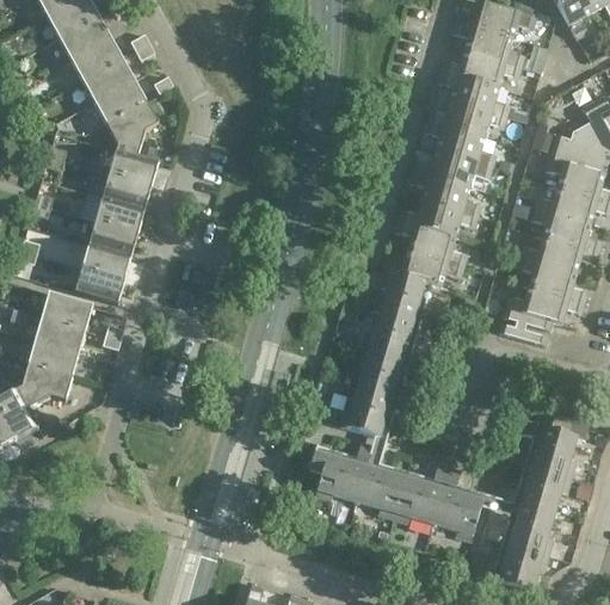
[(38,0),(47,16),(74,0),(38,0)]
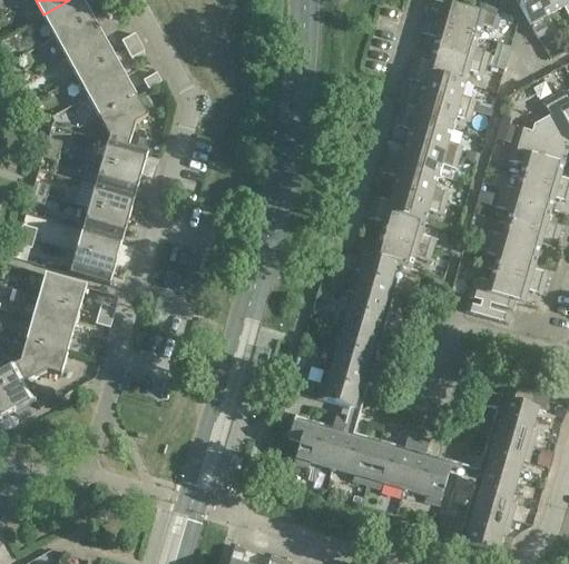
[(94,13),(86,0),(69,0),(43,15),(55,35),(94,13)]
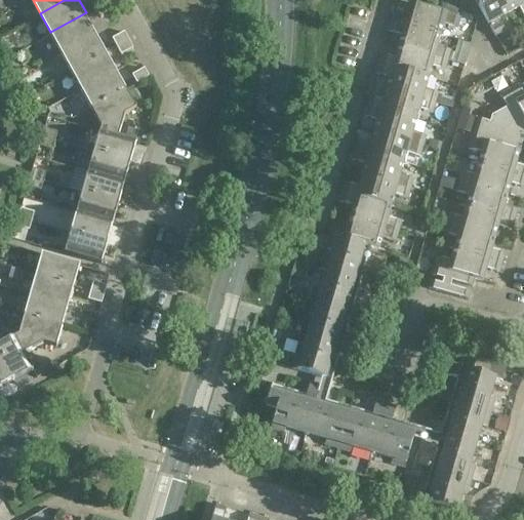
[(114,7),(110,0),(108,0),(97,6),(102,14),(114,7)]
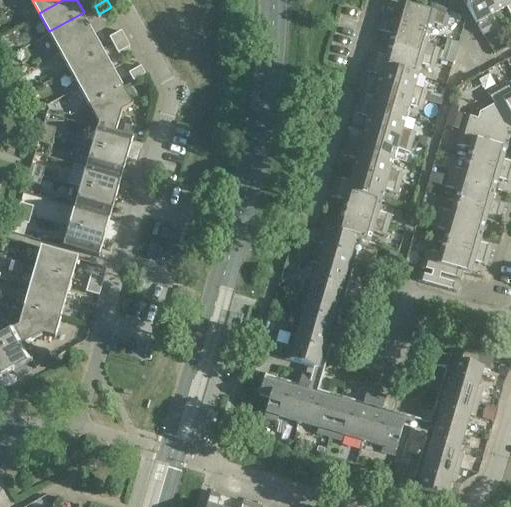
[(399,11),(386,7),(383,17),(429,30),(433,19),(446,23),(449,13),(405,0),(402,0),(399,11)]
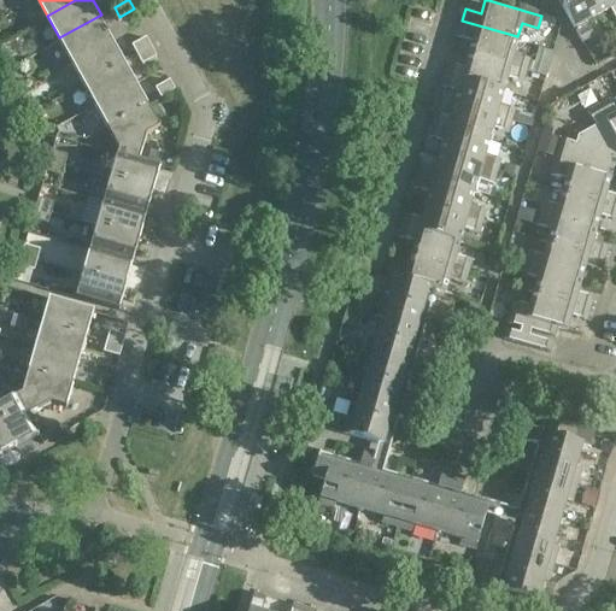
[(598,11),(591,0),(562,0),(582,37),(593,31),(586,17),(598,11)]
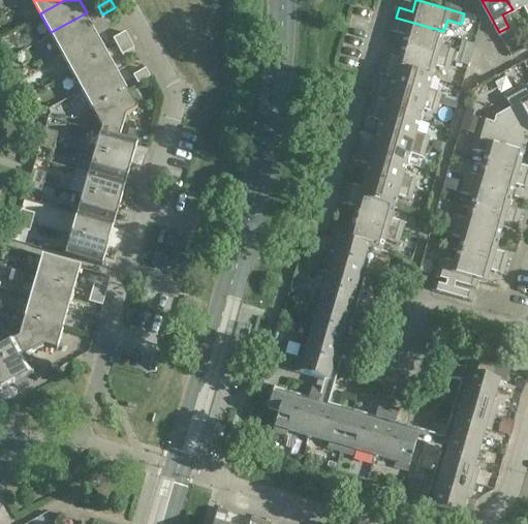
[(506,0),(513,9),(523,4),(527,11),(527,0),(506,0)]
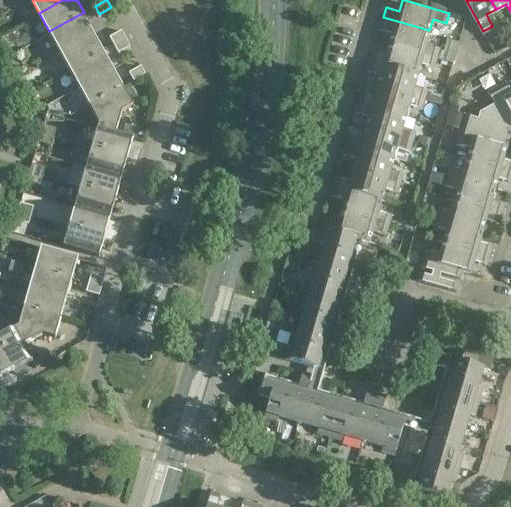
[(94,30),(84,12),(49,31),(59,49),(94,30)]
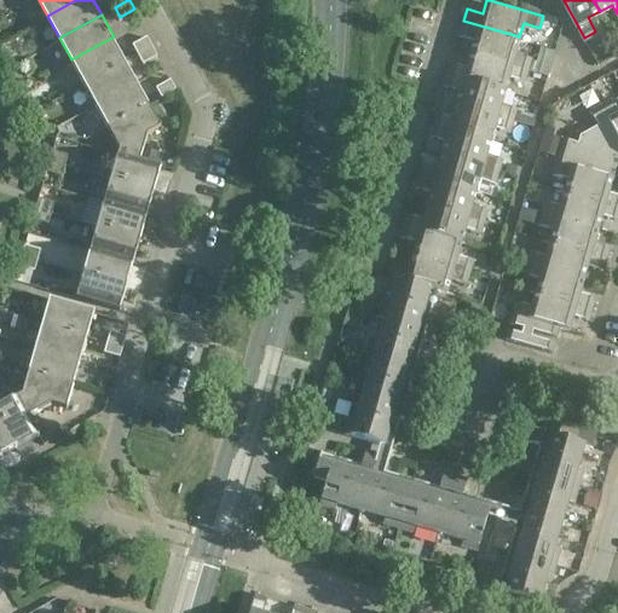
[(519,36),(463,21),(460,33),(475,36),(472,50),(527,67),(531,55),(515,51),(519,36)]
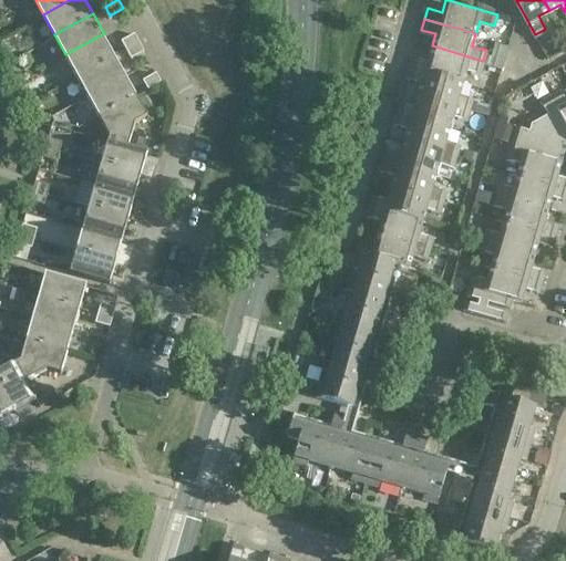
[(140,39),(135,30),(122,38),(127,47),(140,39)]
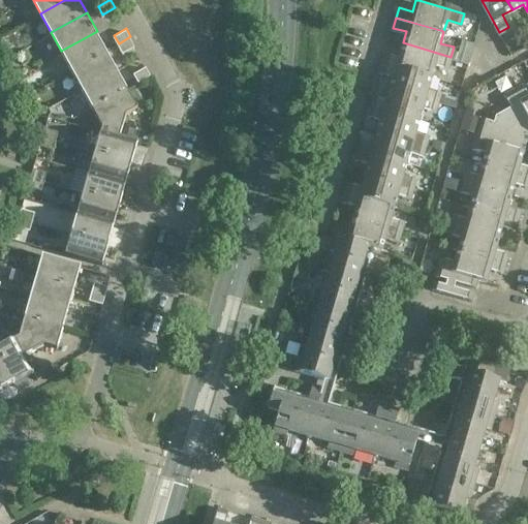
[(107,50),(97,31),(61,51),(71,69),(107,50)]
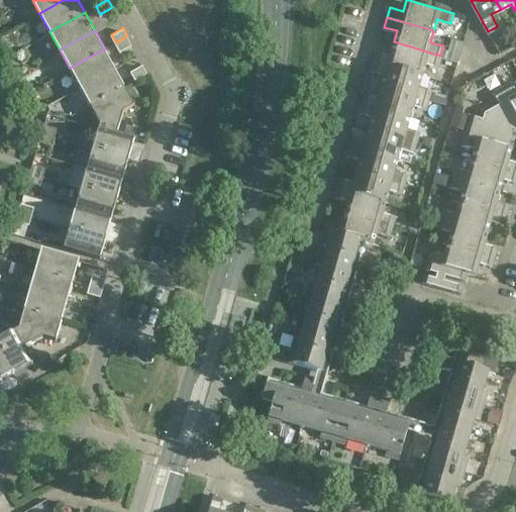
[(132,43),(127,35),(116,42),(120,50),(132,43)]
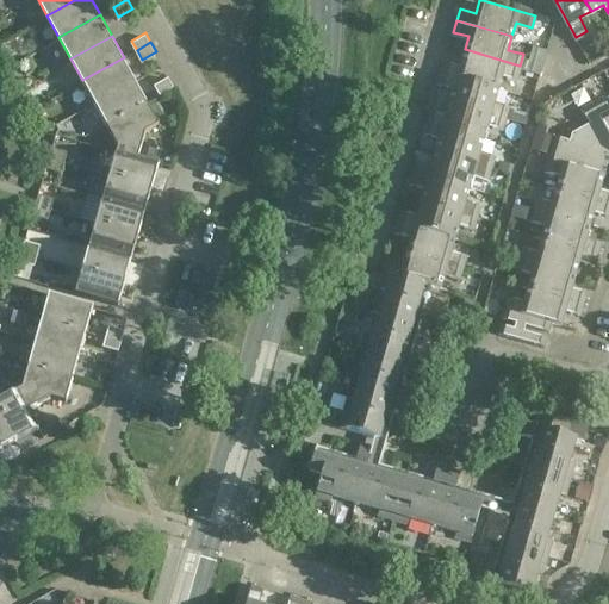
[(520,66),(465,49),(461,62),(446,58),(442,70),(498,86),(502,73),(516,78),(520,66)]
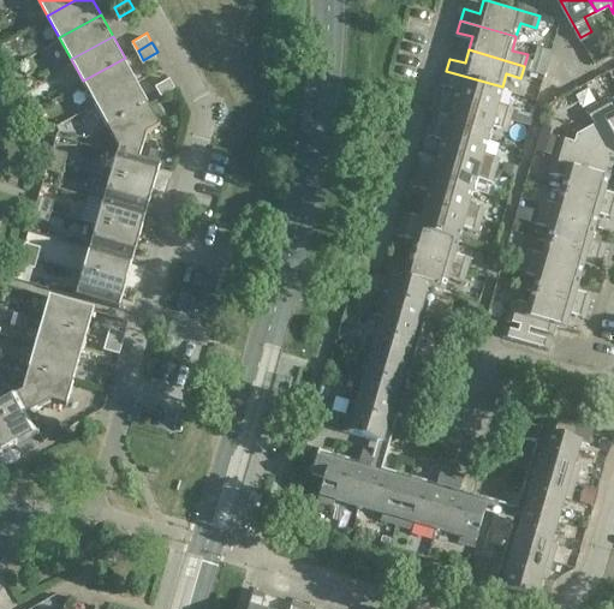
[(137,79),(125,58),(83,81),(95,102),(137,79)]
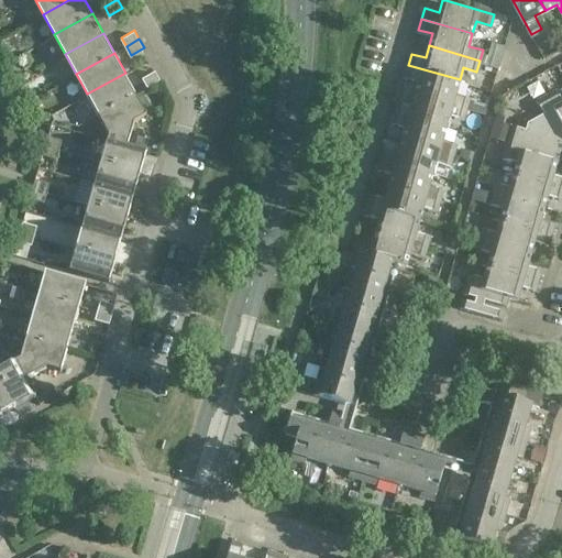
[(460,79),(408,65),(405,75),(419,79),(416,91),(466,107),(470,96),(455,91),(460,79)]
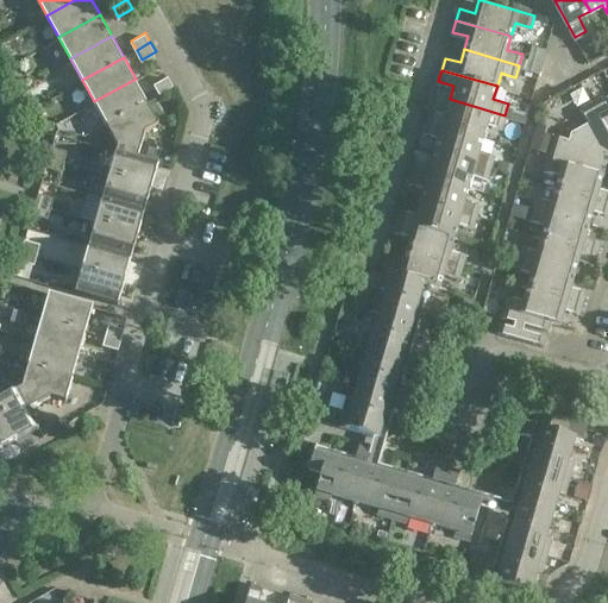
[(174,83),(168,74),(155,82),(160,92),(174,83)]
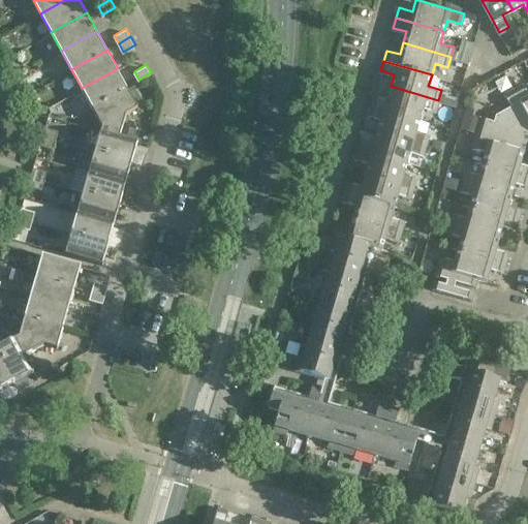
[(128,87),(118,68),(82,88),(92,106),(128,87)]
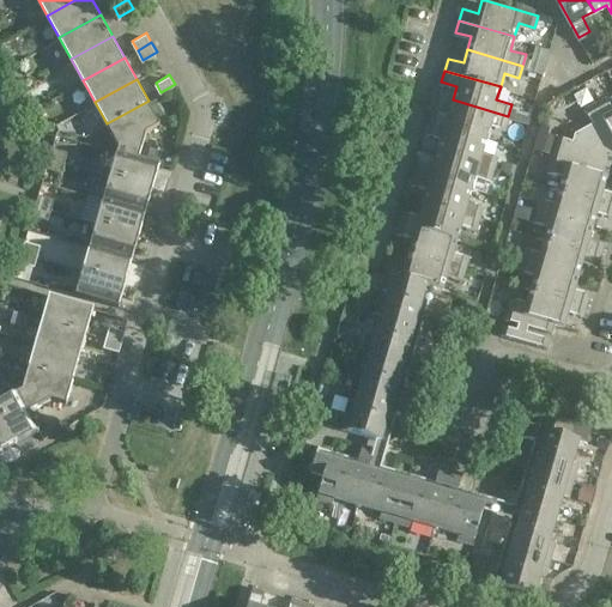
[(611,107),(605,96),(595,101),(611,131),(611,107)]
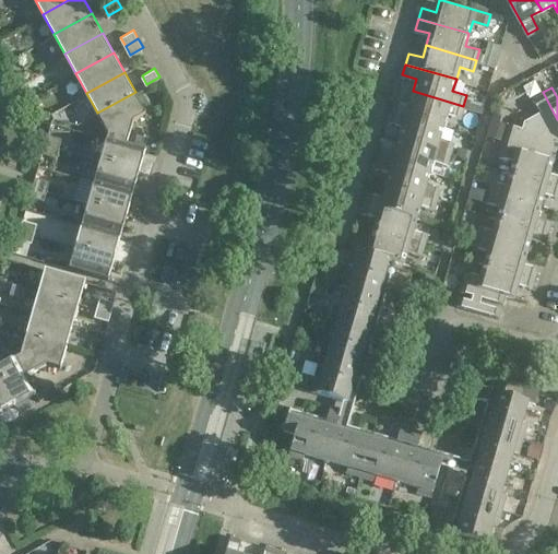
[(463,106),(413,91),(408,103),(395,98),(392,109),(443,125),(447,113),(460,116),(463,106)]
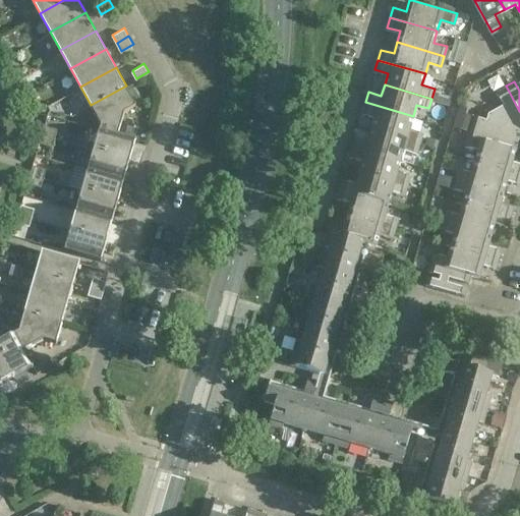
[(135,104),(126,86),(91,105),(100,123),(99,126),(118,131),(124,110),(135,104)]
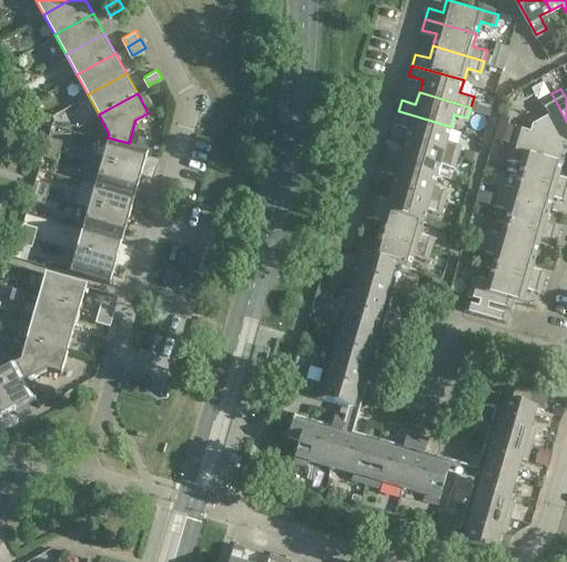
[(566,121),(552,93),(542,99),(549,112),(533,121),(530,128),(516,123),(510,145),(563,161),(566,151),(566,121)]
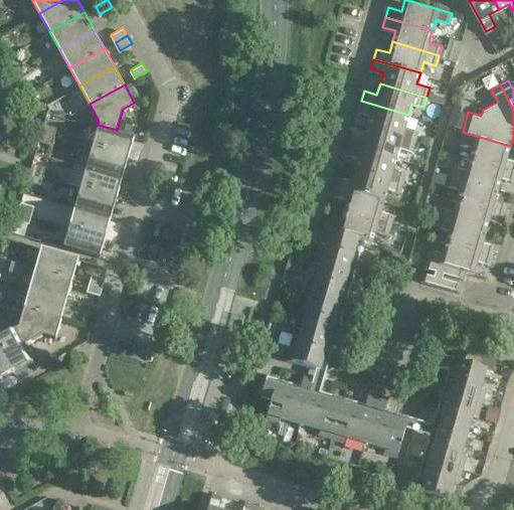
[(34,87),(26,91),(30,98),(38,94),(34,87)]
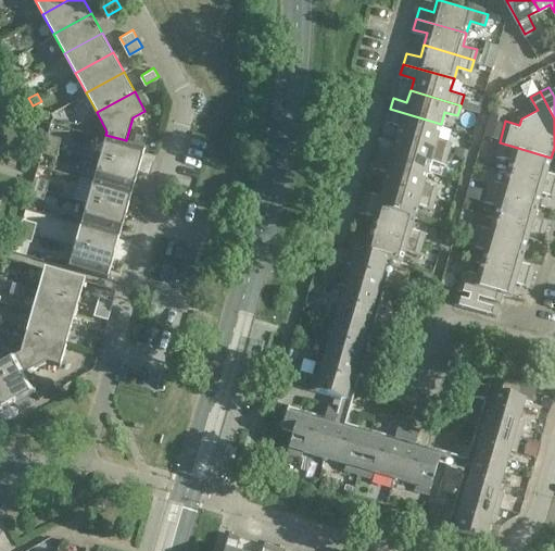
[(441,124),(390,109),(387,120),(401,123),(398,136),(449,151),(451,140),(438,136),(441,124)]
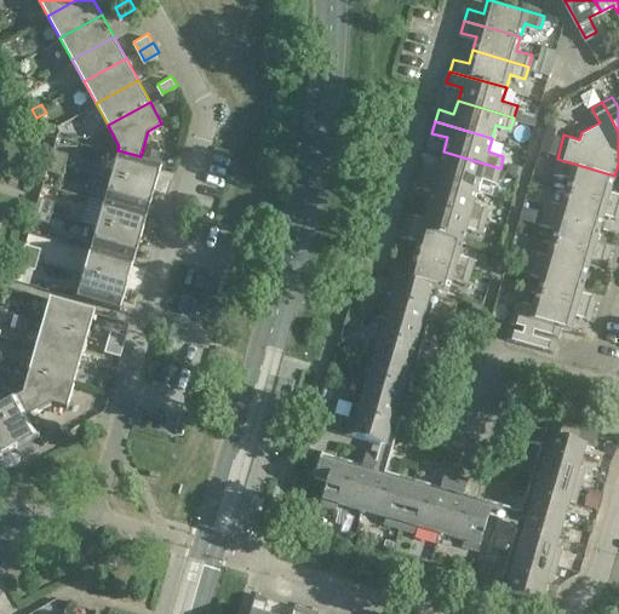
[(544,130),(539,147),(557,151),(563,135),(544,130)]
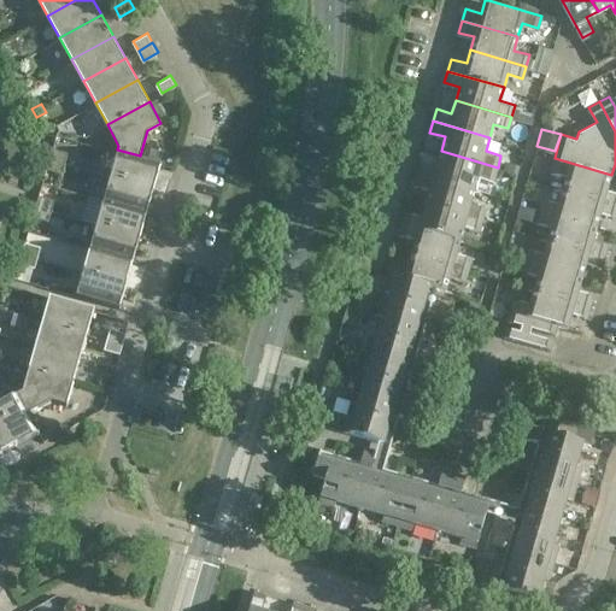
[(69,151),(53,146),(50,156),(65,160),(69,151)]
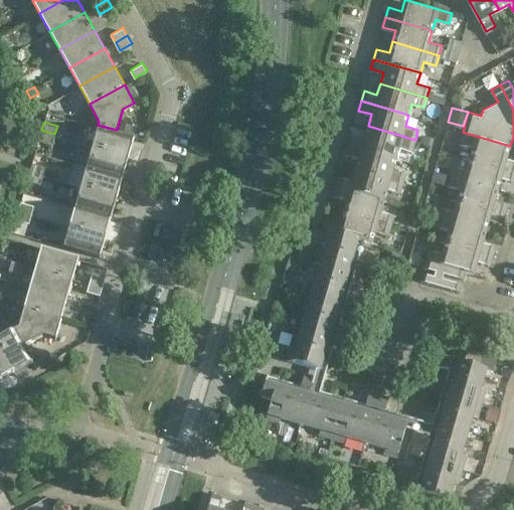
[(134,135),(117,130),(98,125),(92,145),(129,155),(134,135)]
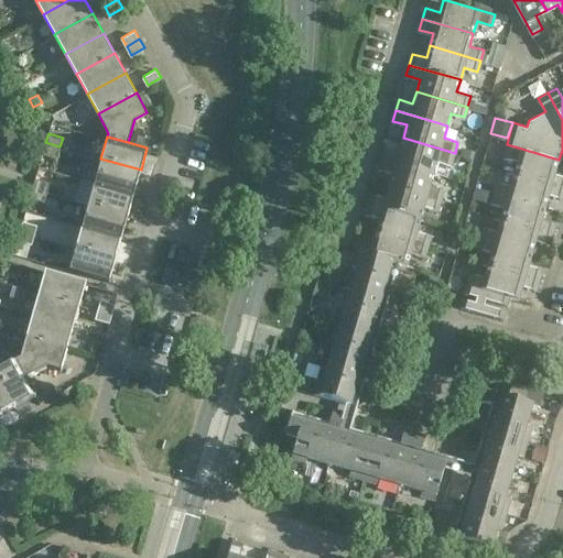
[(455,153),(403,138),(399,150),(386,145),(382,156),(434,172),(437,160),(452,163),(455,153)]
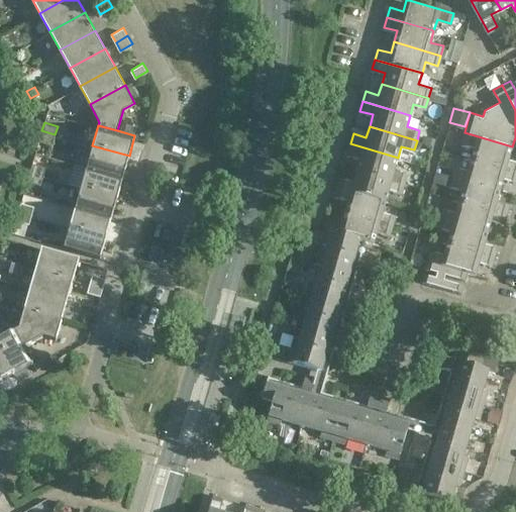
[(55,134),(41,130),(39,139),(53,143),(55,134)]
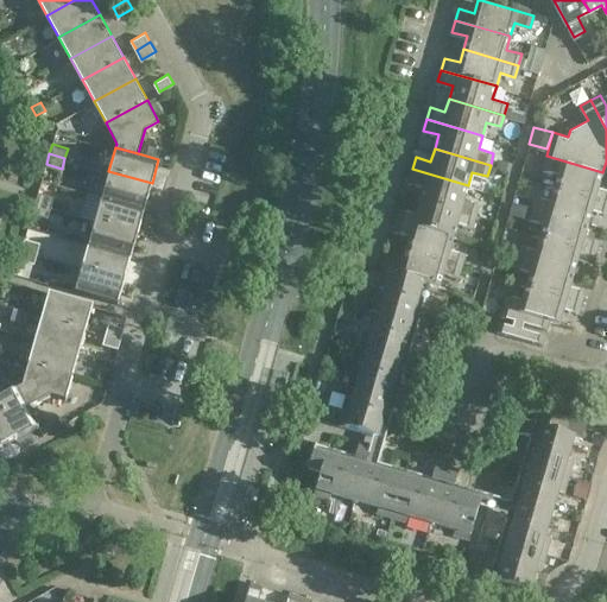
[(602,172),(547,156),(543,168),(558,172),(555,185),(606,200),(606,188),(599,185),(602,172)]
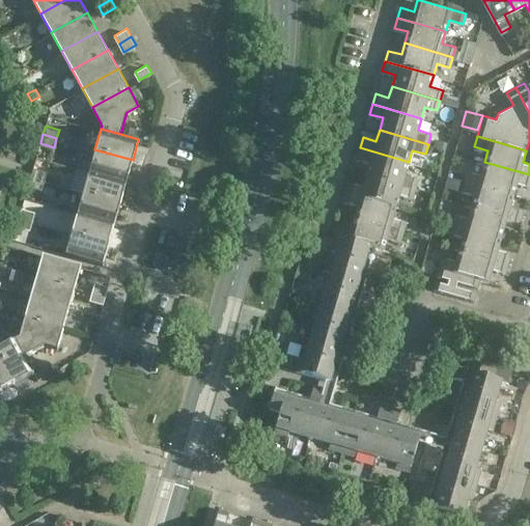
[(435,137),(433,145),(445,148),(447,141),(435,137)]
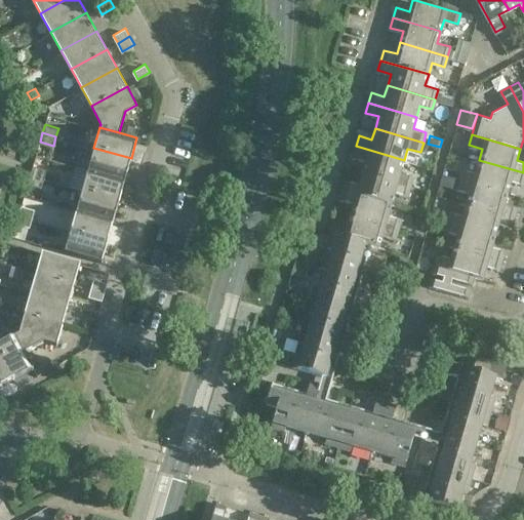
[(404,160),(356,146),(353,156),(366,159),(363,170),(410,185),(413,174),(401,170),(404,160)]
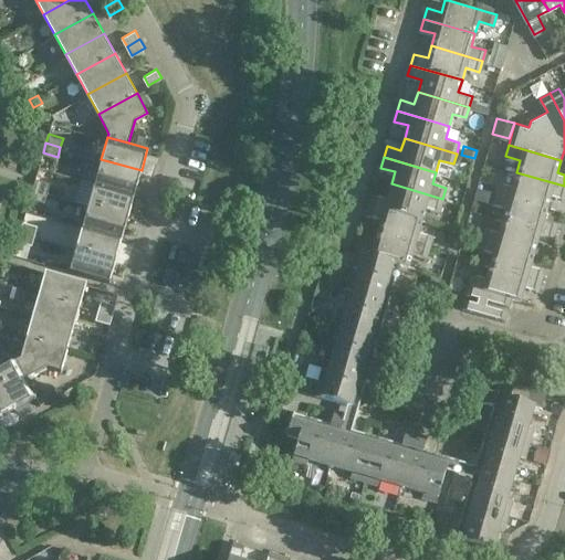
[(142,170),(101,159),(95,181),(135,192),(142,170)]
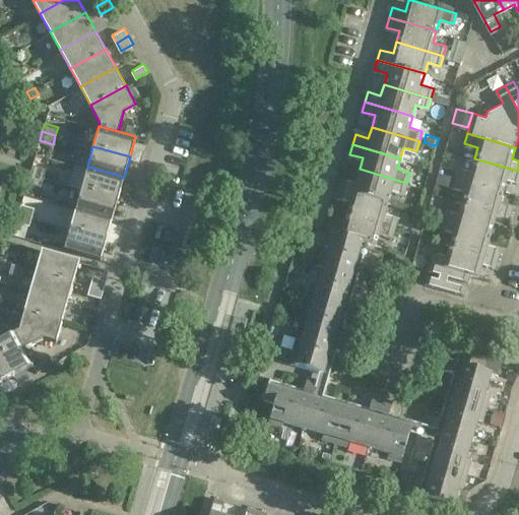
[(518,171),(474,158),(471,170),(458,166),(455,176),(503,190),(506,179),(518,182),(518,171)]
